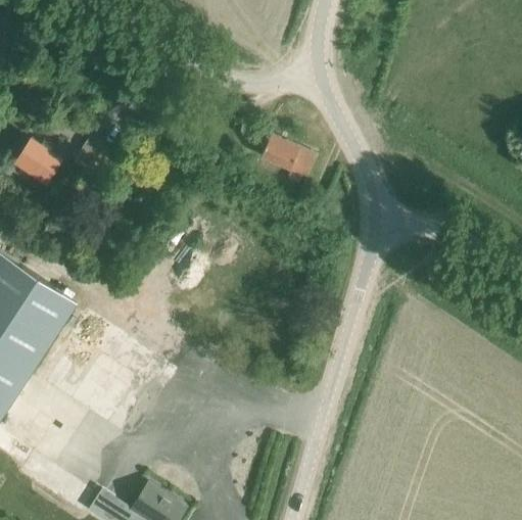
[(254,142),(253,145),(264,149),(259,156),(289,170),(301,175),(305,177),(315,156),(259,132),(254,142)]
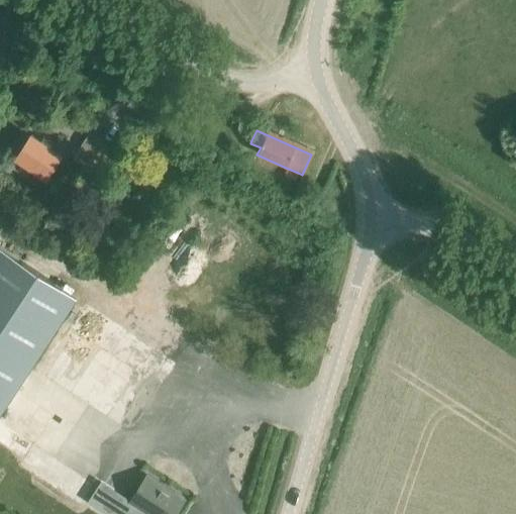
[(88,136),(71,162),(93,177),(109,150),(88,136)]
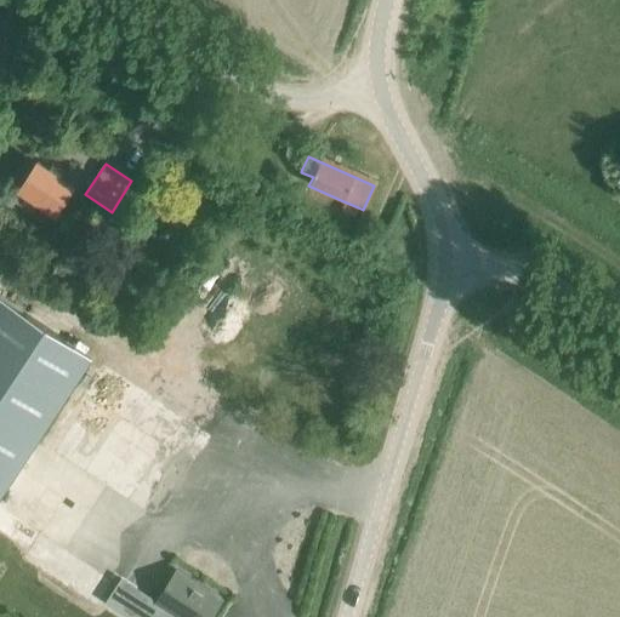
[(17,194),(53,218),(73,189),(35,166),(17,194)]
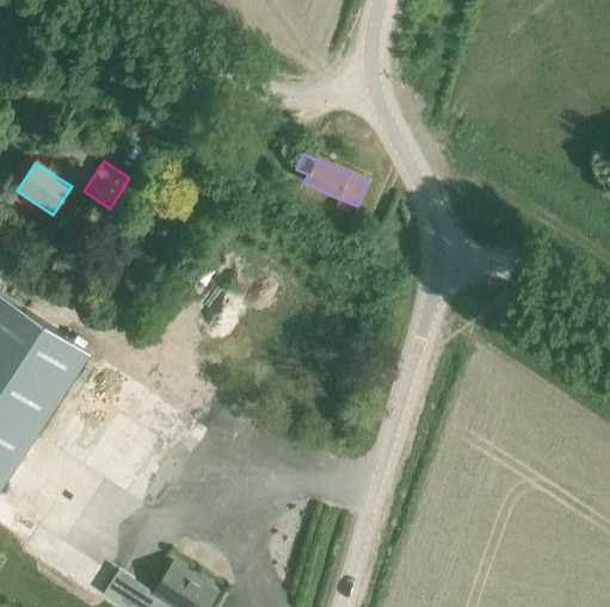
[(338,198),(333,209),(347,215),(352,204),(338,198)]
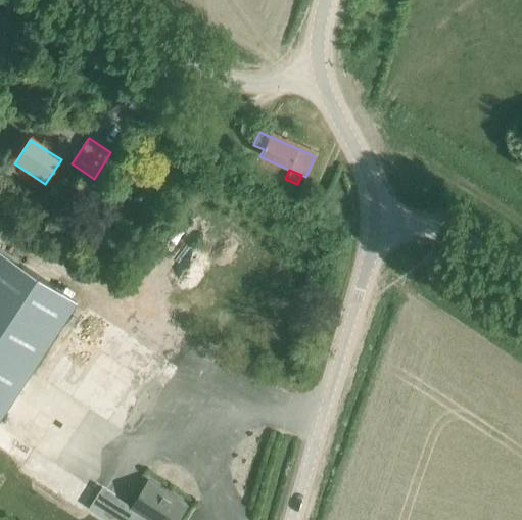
[(0,419),(76,304),(0,255),(0,419)]
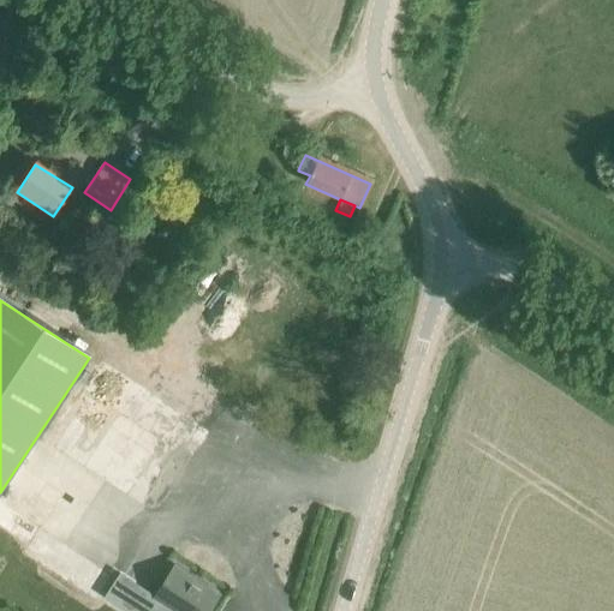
[(186,495),(221,438),(112,371),(103,385),(109,389),(95,412),(97,413),(85,432),(186,495)]
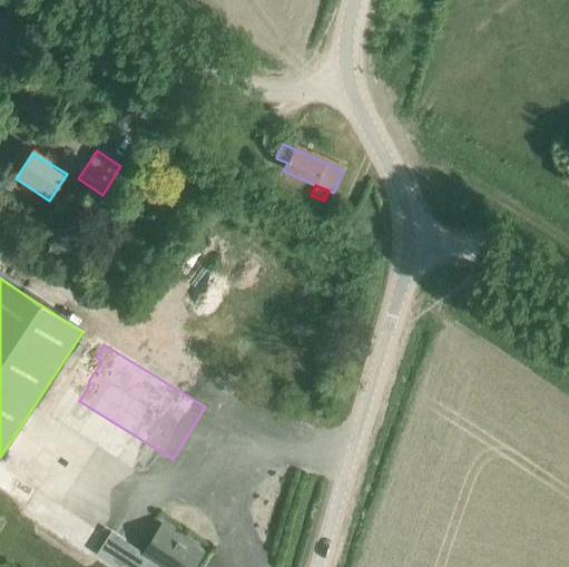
[(158,494),(176,467),(71,394),(52,420),(158,494)]
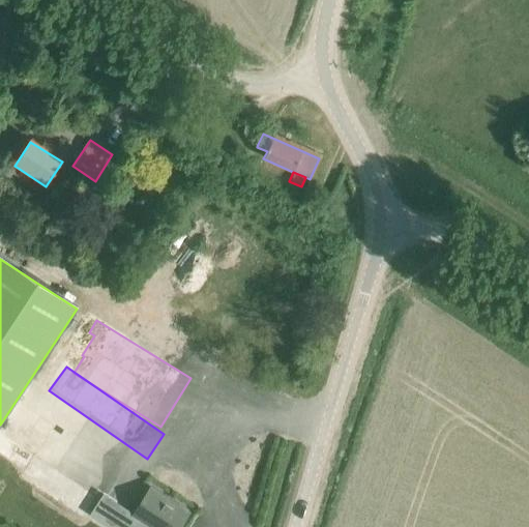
[(46,467),(39,475),(80,503),(85,495),(46,467)]
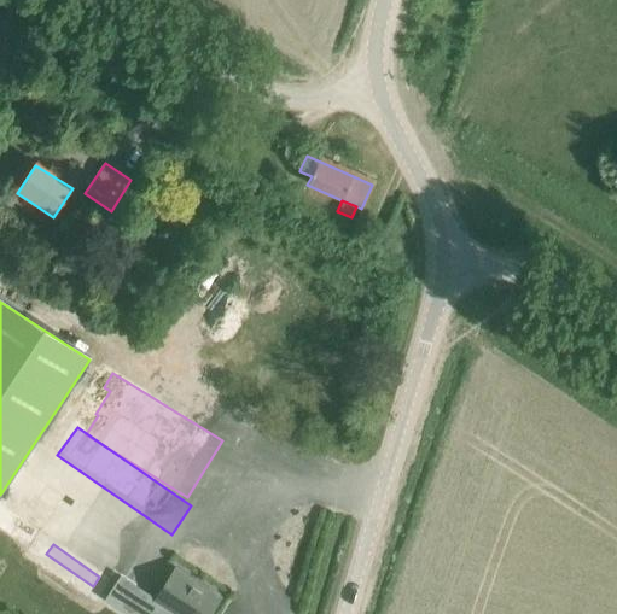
[(40,555),(29,572),(98,613),(109,595),(40,555)]
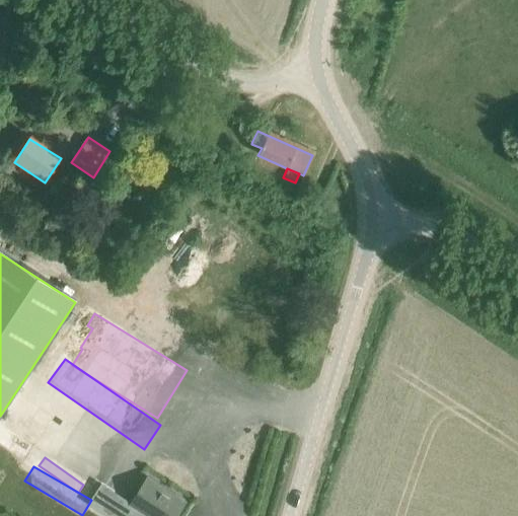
[(176,515),(182,506),(145,482),(130,506),(144,515),(176,515)]
